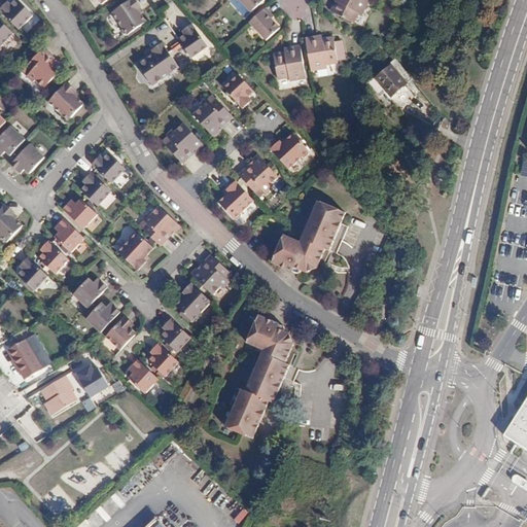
[(8,0),(7,0),(0,8),(0,9),(19,29),(33,14),(19,0),(13,0),(11,3),(8,0)]
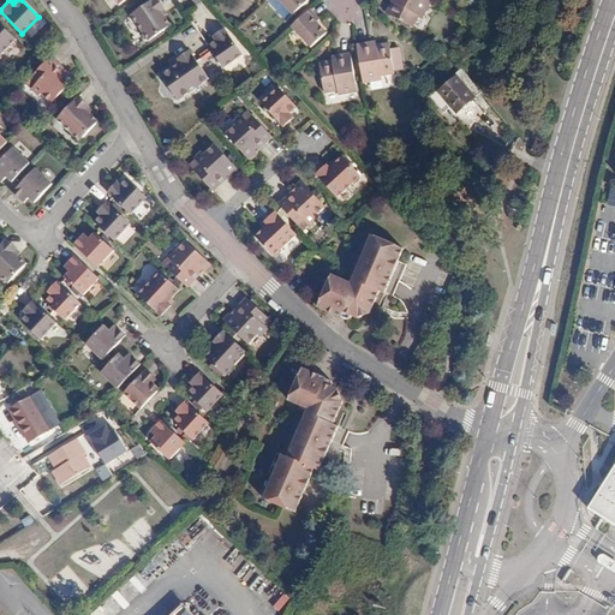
[(157,0),(154,0),(131,17),(144,36),(142,37),(145,42),(148,41),(149,42),(171,27),(161,12),(165,11),(157,0)]
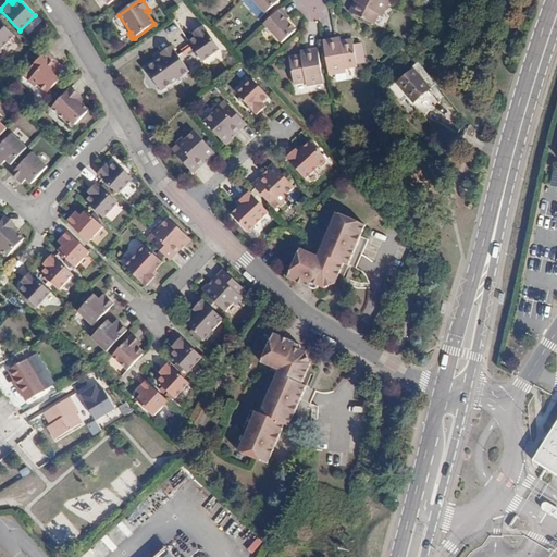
[(249,0),(263,15),(276,2),(274,0),(249,0)]
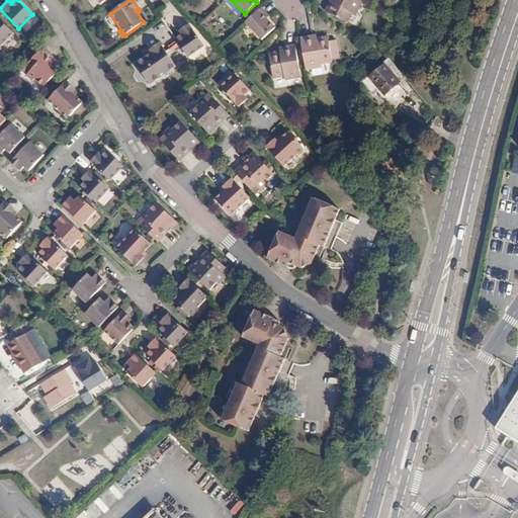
[(360,3),(353,0),(326,0),(324,3),(327,5),(323,14),(345,25),(350,16),(353,18),(360,3)]
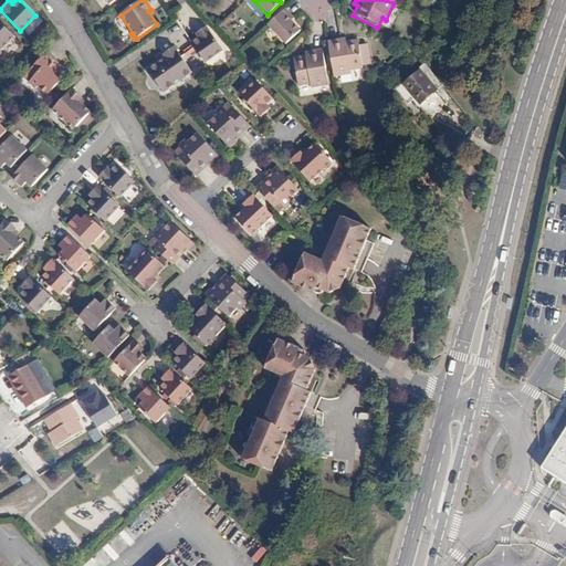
[(283,11),(266,27),(283,46),(299,33),(285,19),(289,16),(283,11)]
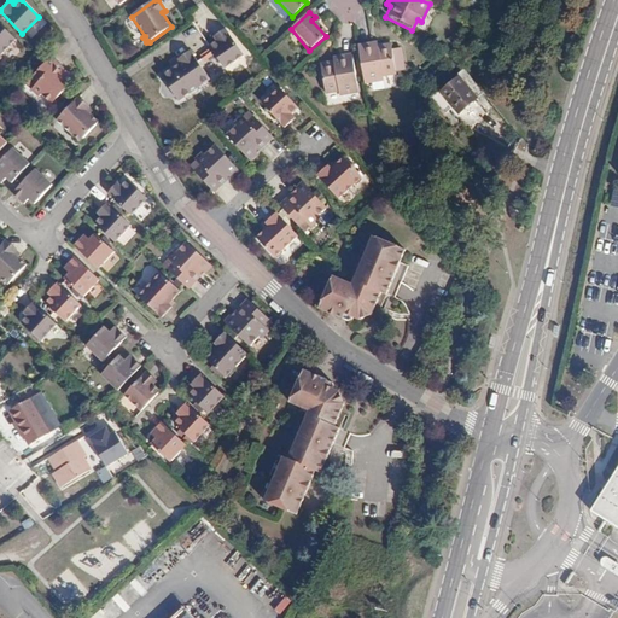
[(17,39),(0,21),(0,58),(3,56),(3,53),(17,39)]
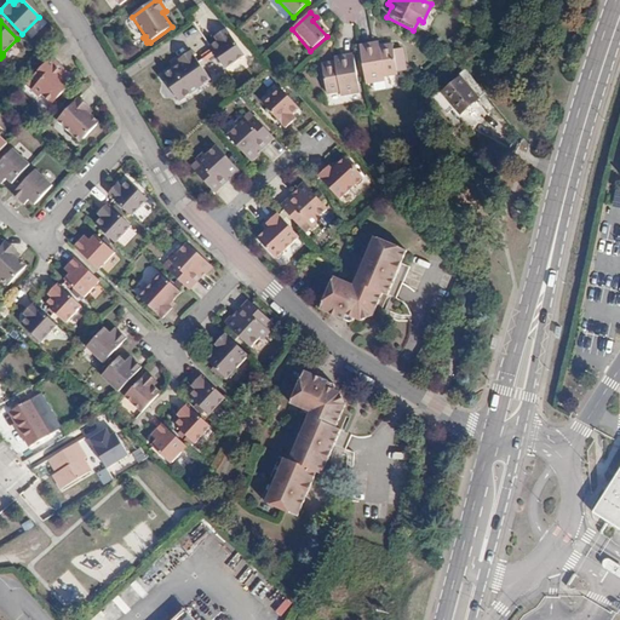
[(245,55),(227,29),(216,36),(218,41),(211,46),(225,68),(245,55)]
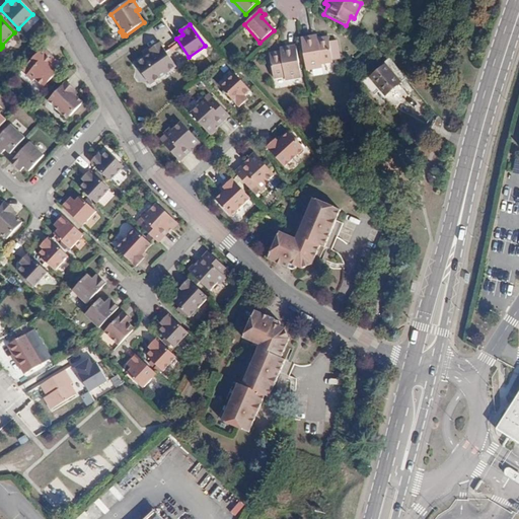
[(337,59),(334,42),(326,43),(325,39),(314,41),(314,36),(298,40),(303,72),(319,69),(318,65),(329,63),(329,60),(337,59)]
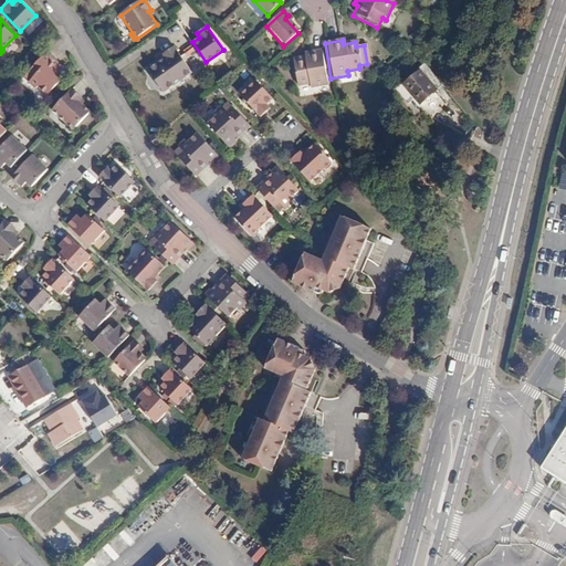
[(149,71),(164,93),(192,72),(175,46),(164,54),(166,58),(149,71)]
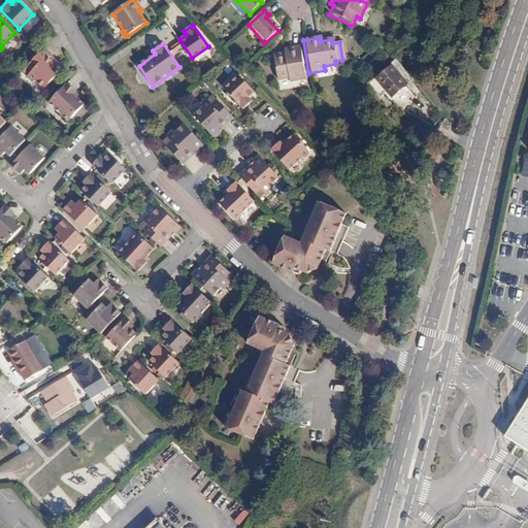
[(180,46),(172,50),(176,62),(186,58),(180,46)]
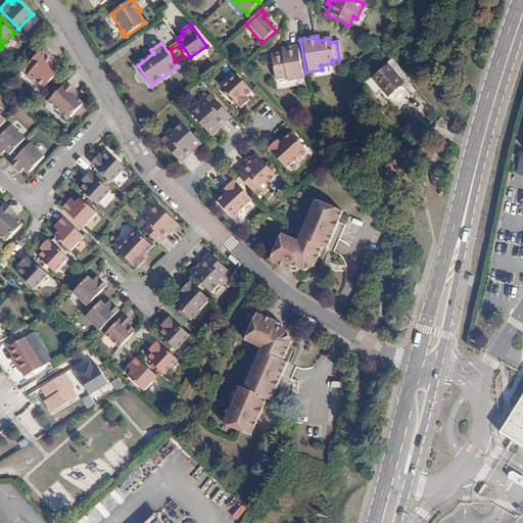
[(300,80),(295,47),(280,49),(281,54),(270,55),(273,80),(285,79),(286,82),(300,80)]
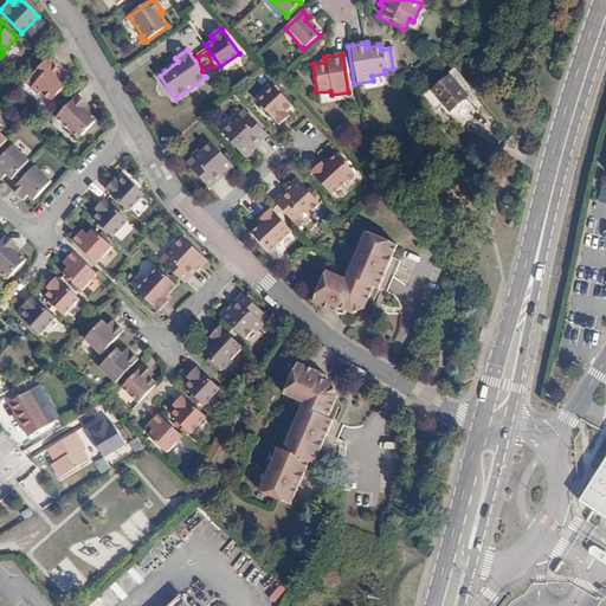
[(65,73),(47,58),(31,75),(36,79),(28,86),(37,94),(40,91),(50,101),(72,76),(68,70),(65,73)]
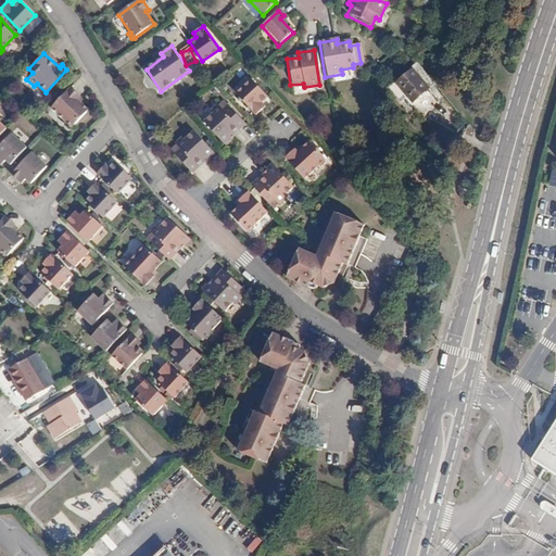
[(400,92),(412,105),(436,85),(416,62),(409,67),(412,71),(397,83),(395,79),(389,85),(396,95),(400,92)]
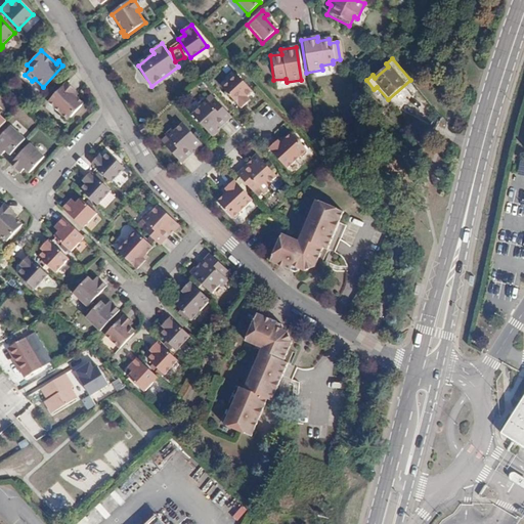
[(237,75),(223,88),(243,108),(251,101),(247,98),(253,91),(237,75)]
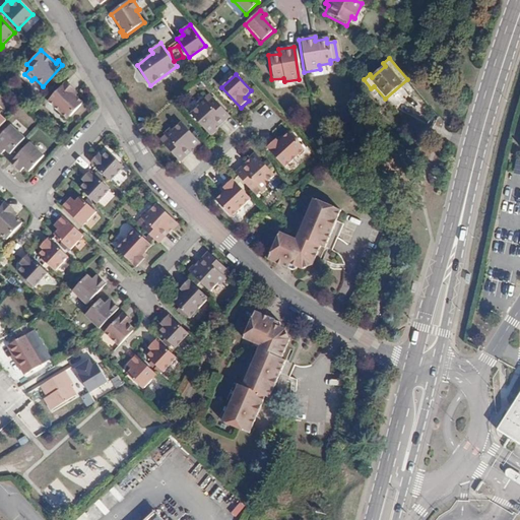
[(66,80),(48,101),(60,113),(60,115),(63,118),(67,118),(82,102),(71,91),(74,88),(66,80)]
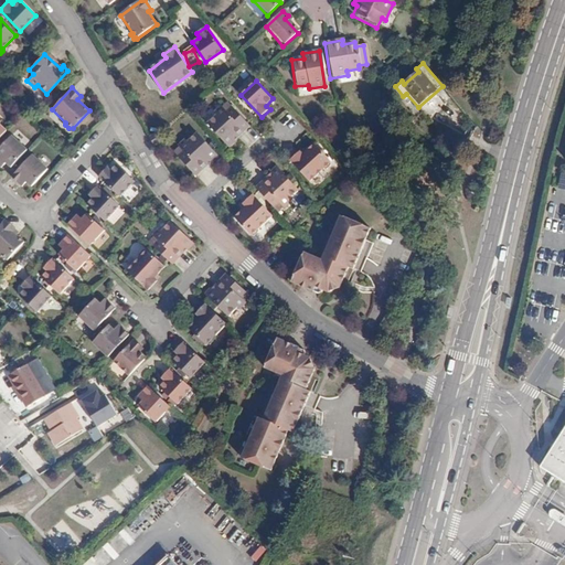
[(232,107),(227,112),(223,106),(215,113),(217,116),(208,124),(228,147),(234,141),(232,139),(248,125),(232,107)]
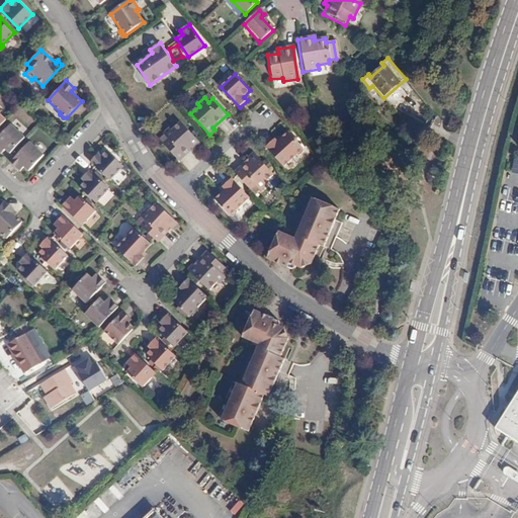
[(200,144),(181,122),(172,131),(170,128),(164,134),(168,139),(163,143),(178,159),(190,148),(192,151),(200,144)]
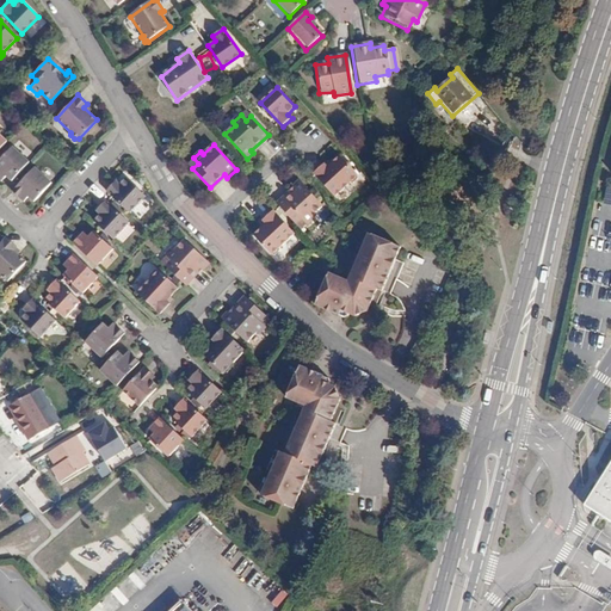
[(30,162),(12,146),(0,158),(0,173),(4,177),(6,176),(12,181),(30,162)]
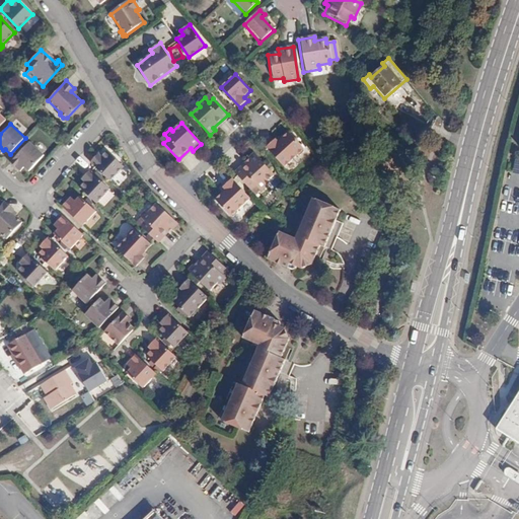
[(276,141),(268,148),(285,167),(298,156),(301,156),(305,152),(304,148),(289,133),(278,143),(276,141)]
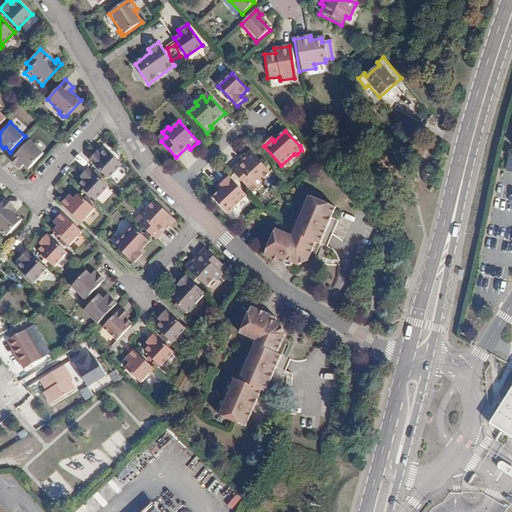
[(43,153),(29,140),(10,160),(15,164),(17,162),(22,166),(24,164),(29,169),(43,153)]
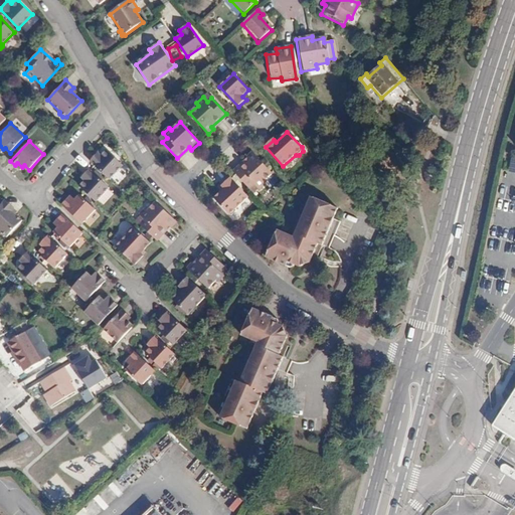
[(95,156),(90,161),(110,180),(123,167),(106,151),(100,157),(95,156)]
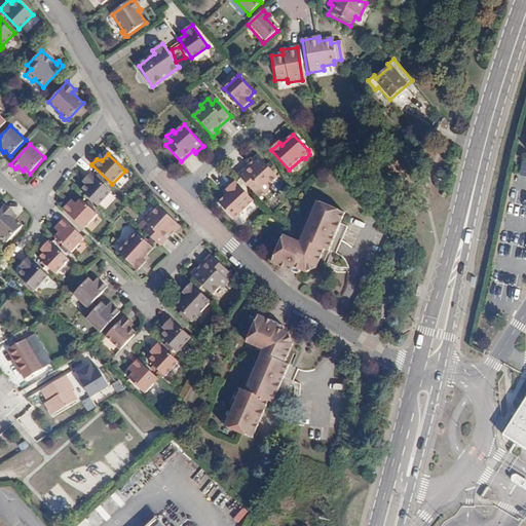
[(278,177),(259,156),(254,161),(255,163),(240,178),(256,194),(261,189),(265,194),(272,188),(270,186),(278,177)]
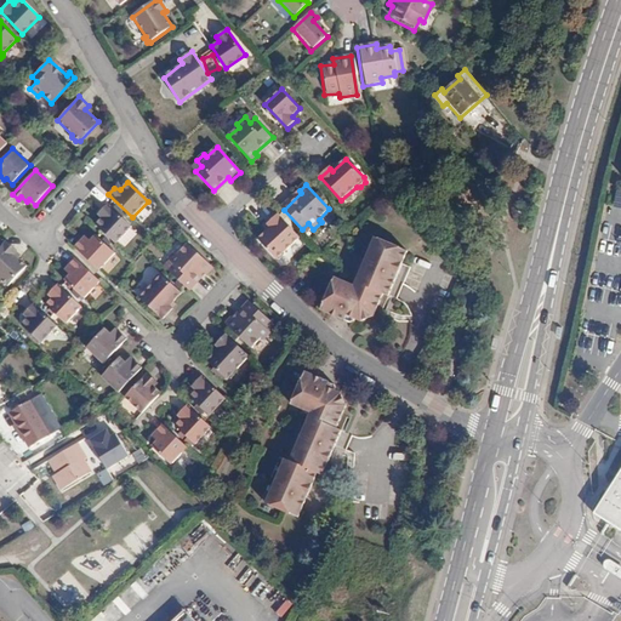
[(130,228),(106,205),(101,210),(100,220),(96,224),(115,244),(130,228)]
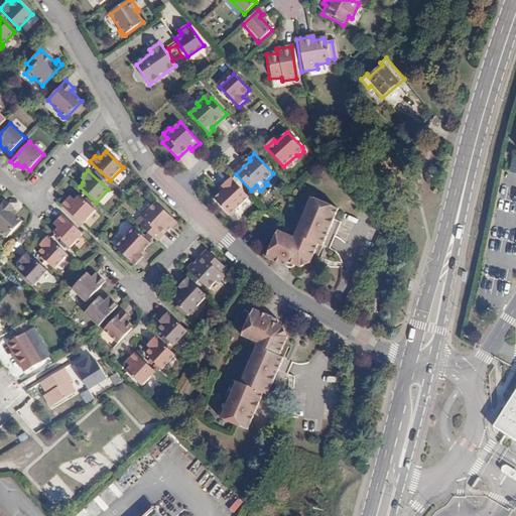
[(226,188),(215,199),(229,216),(233,216),(236,213),(236,210),(249,198),(232,177),(223,186),(226,188)]
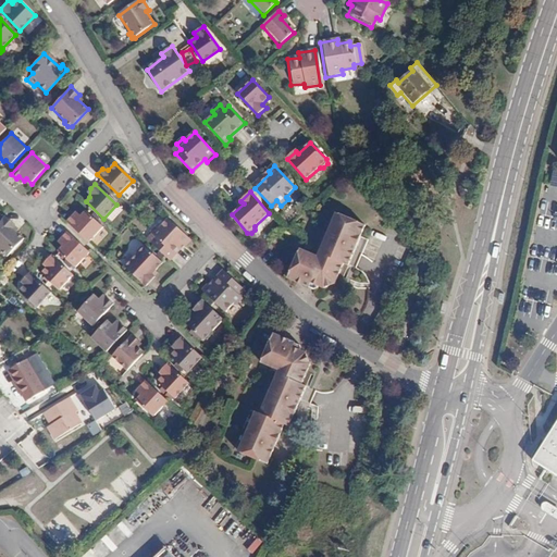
[(72,217),(67,222),(88,242),(101,227),(85,212),(81,217),(78,215),(75,220),(72,217)]
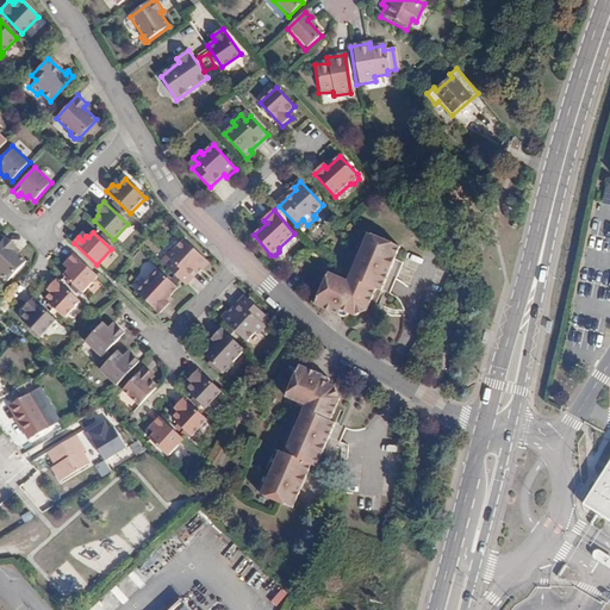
[(5,236),(0,241),(0,279),(1,281),(6,280),(24,262),(12,250),(14,247),(5,236)]
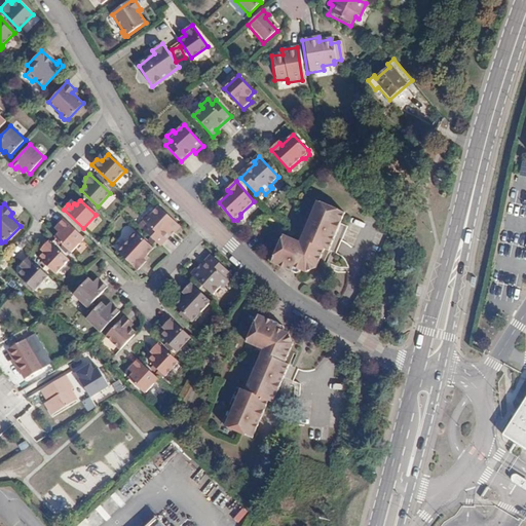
[(301,246),(283,238),(271,265),(296,277),(302,272),(306,273),(317,270),(327,251),(331,253),(345,216),(317,204),(301,246)]
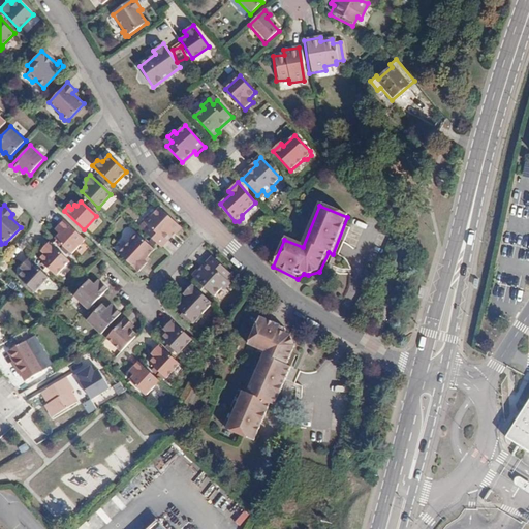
[(180,227),(159,209),(151,217),(149,215),(143,220),(147,225),(144,229),(159,245),(173,231),(175,234),(180,227)]
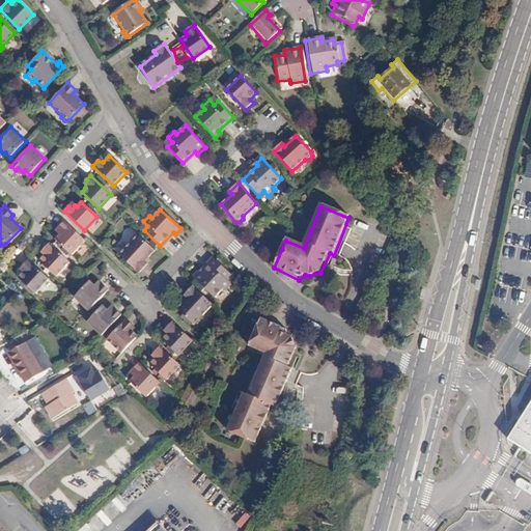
[(84,240),(63,221),(58,226),(60,230),(58,233),(59,234),(54,241),(71,255),(84,240)]
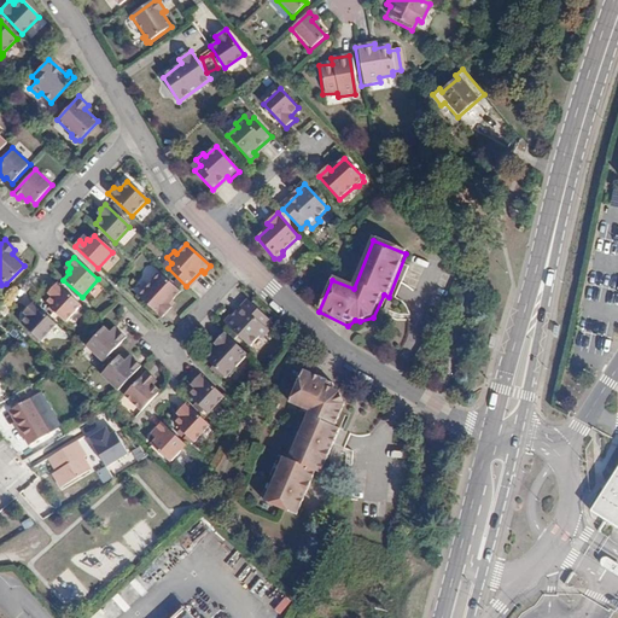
[(153,281),(139,297),(162,319),(170,309),(167,305),(180,292),(161,274),(157,274),(152,278),(153,281)]
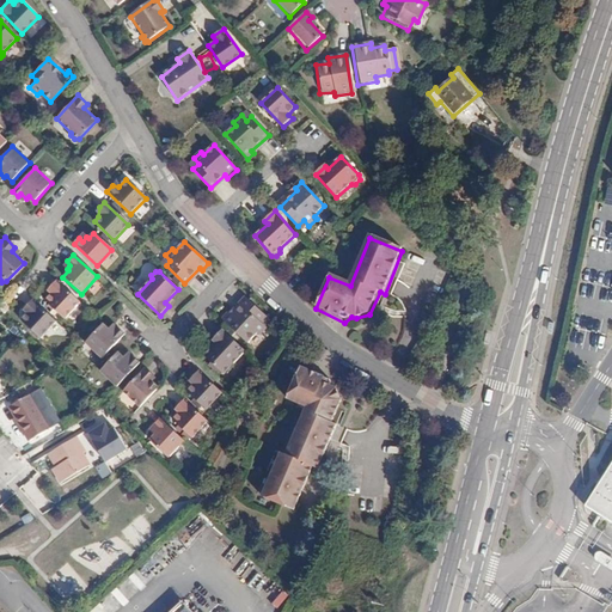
[(79,301),(55,280),(50,286),(51,289),(49,293),(50,294),(44,301),(62,318),(79,301)]
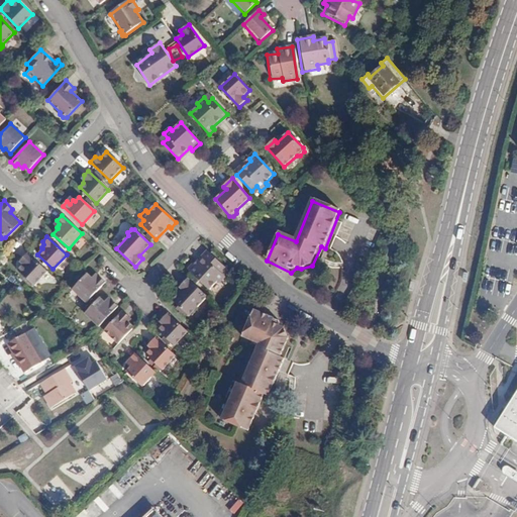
[(46,272),(27,252),(23,257),(23,261),(21,263),(23,265),(18,271),(33,286),(46,272)]
